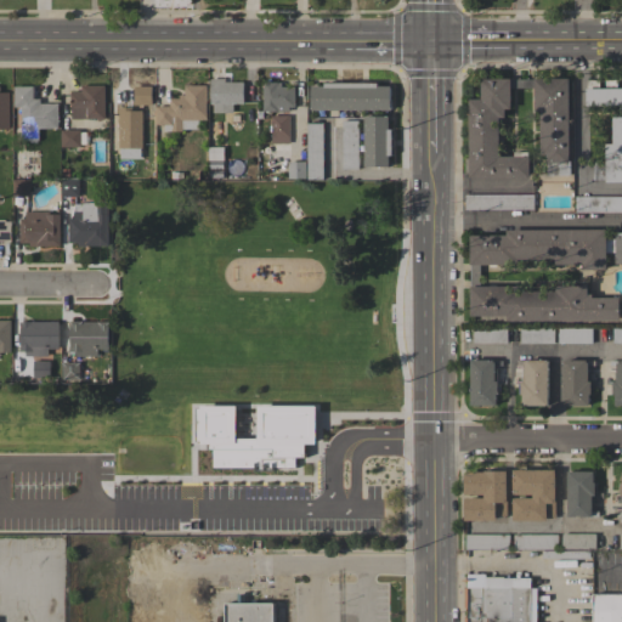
[(570,175),(546,175),(546,156),(541,156),(539,111),(535,111),(535,89),(510,89),(510,109),(504,109),(505,117),(498,117),(499,157),(514,157),(514,152),(529,152),(529,156),(530,156),(530,177),(470,179),(470,173),(465,173),(465,159),(470,159),(469,100),(481,100),(481,79),(569,78),(570,175)]
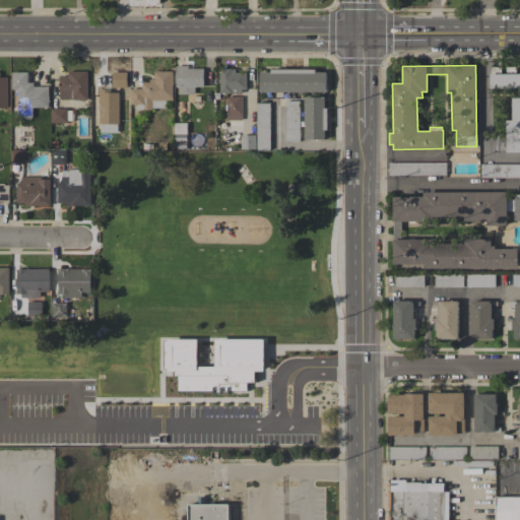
[(188,66),(188,68),(203,68),(203,86),(195,86),(195,94),(178,94),(178,86),(176,86),(176,66),(188,66)]
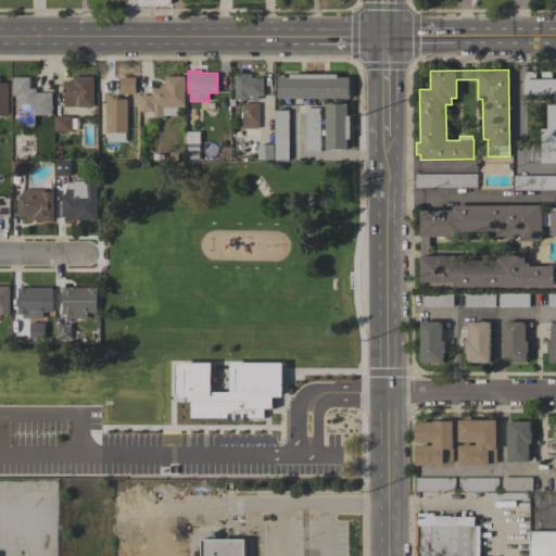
[(555,95),(525,95),(525,72),(534,72),(535,79),(541,79),(541,72),(552,72),(552,78),(555,78),(555,95)]
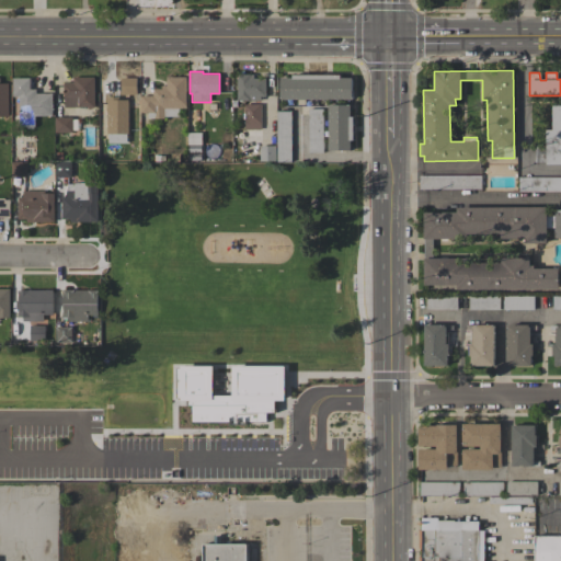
[(253,75),(253,78),(265,78),(265,96),(261,96),(261,101),(237,101),(237,75),(253,75)]
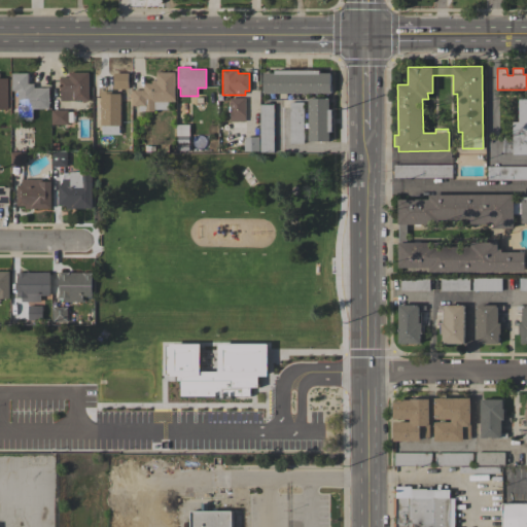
[(320,70),(320,73),(330,73),(330,94),(265,93),(265,73),(275,73),(275,70),(320,70)]
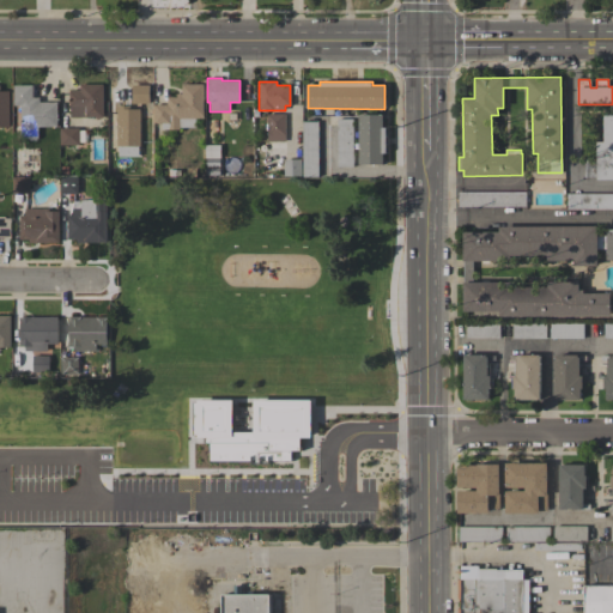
[(103,117),(101,117),(101,119),(96,119),(96,117),(71,117),(71,107),(70,107),(70,92),(71,92),(71,90),(80,90),(80,84),(103,84),(103,117)]
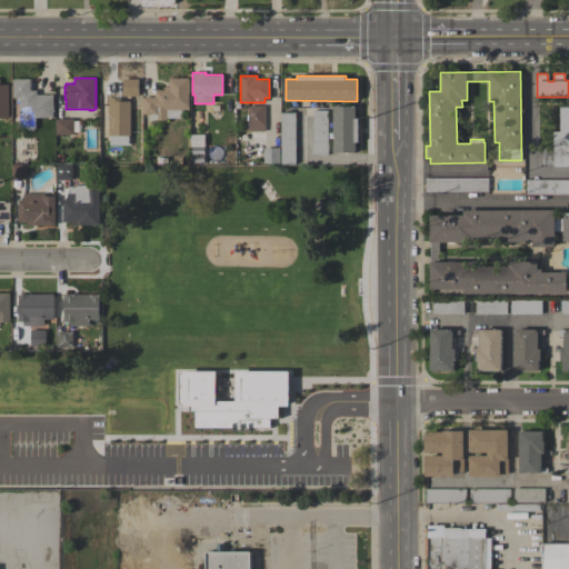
[(122,96),(122,79),(138,78),(139,96),(122,96)]
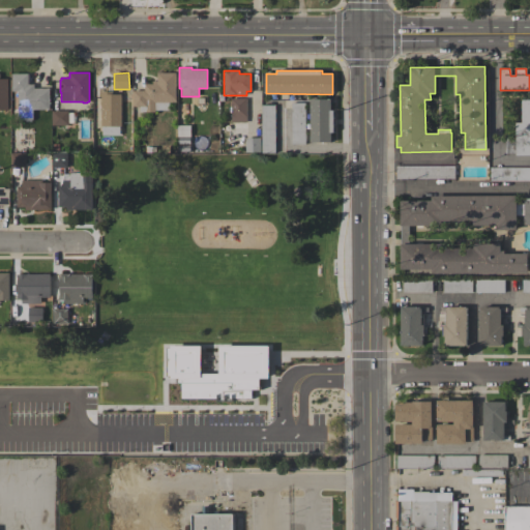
[(176,102),(169,102),(169,110),(155,111),(155,112),(146,112),(146,111),(140,111),(140,106),(134,106),(134,90),(145,90),(145,84),(152,84),(152,81),(157,81),(157,72),(176,72),(176,102)]
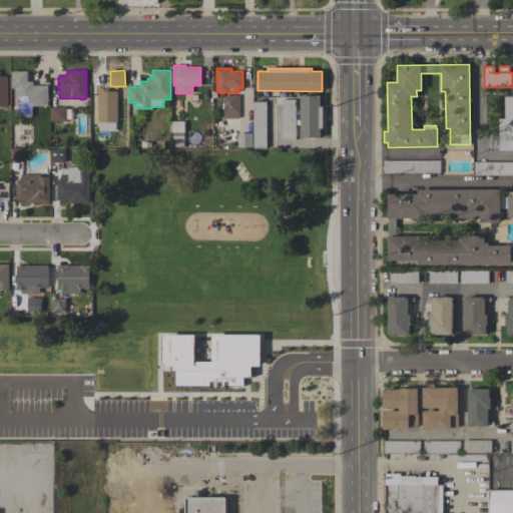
[(48,106),(11,106),(11,87),(12,87),(12,71),(27,71),(27,81),(33,81),(33,85),(48,85),(48,106)]
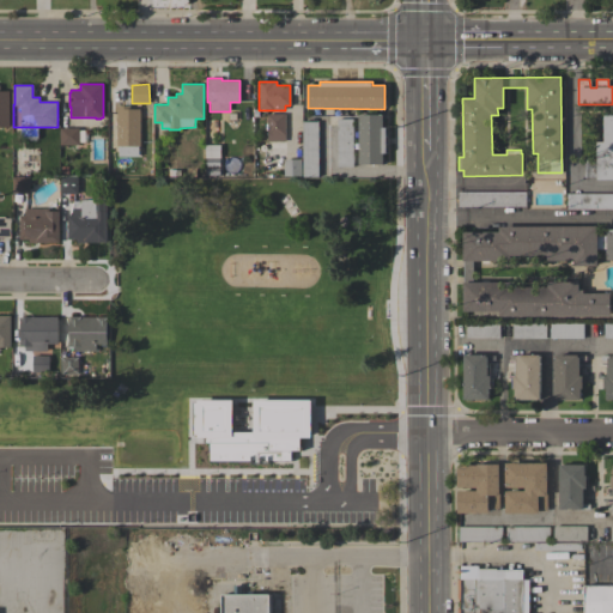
[(140,146),(139,146),(139,156),(117,156),(117,146),(116,146),(117,105),(131,105),(131,109),(140,109),(140,146)]
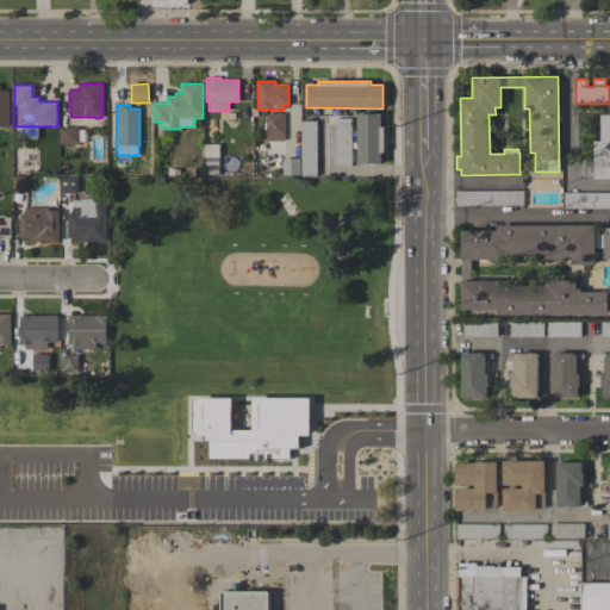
[(284,141),(277,141),(277,142),(271,142),(271,141),(266,141),(266,130),(263,130),(263,124),(266,124),(266,113),(284,113),(284,141)]
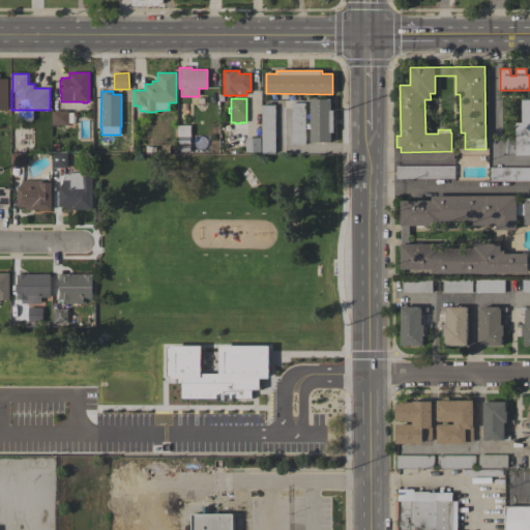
[(331,99),(331,111),(333,111),(333,133),(331,133),(331,142),(311,142),(311,99),(331,99)]
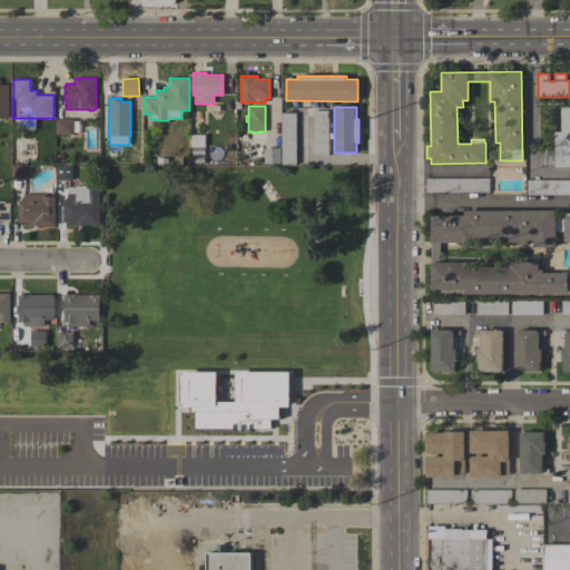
[(569,167),(556,167),(556,165),(543,165),(543,149),(556,149),(556,133),(562,133),(561,107),(569,107),(569,167)]
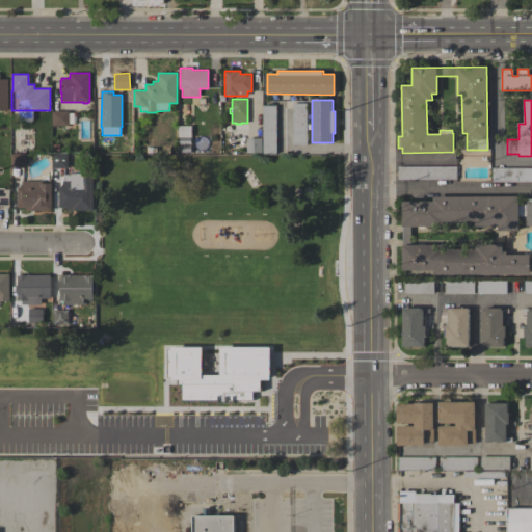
[(307,144),(293,144),(292,103),(306,103),(307,144)]
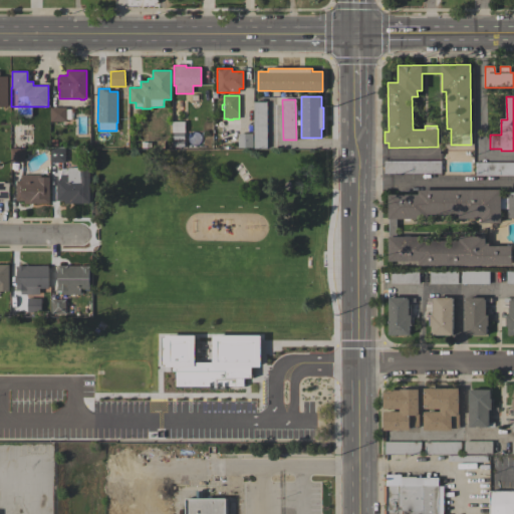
[(267,149),(254,149),(254,101),(267,101),(267,149)]
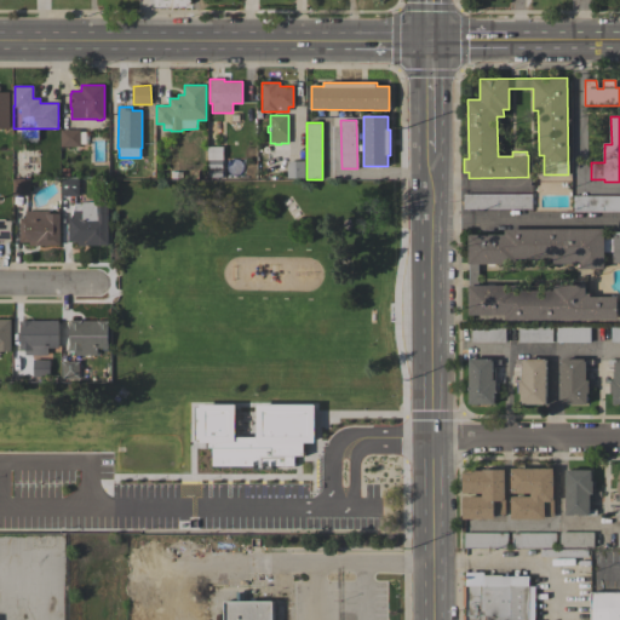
[(80,147),(61,147),(61,130),(80,130),(80,133),(84,132),(84,144),(80,144),(80,147)]
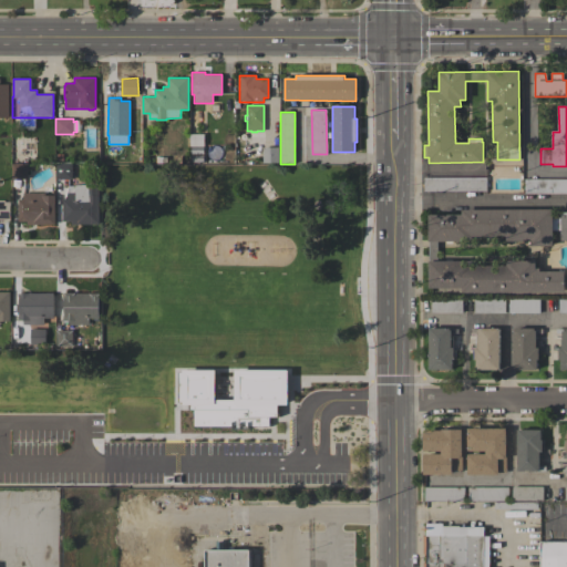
[(278,147),(278,163),(263,163),(263,147),(278,147)]
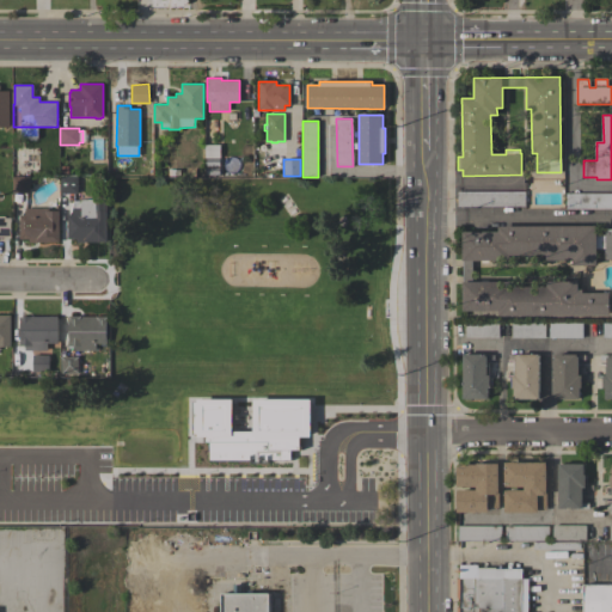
[(30,194),(13,194),(13,176),(30,176),(30,194)]
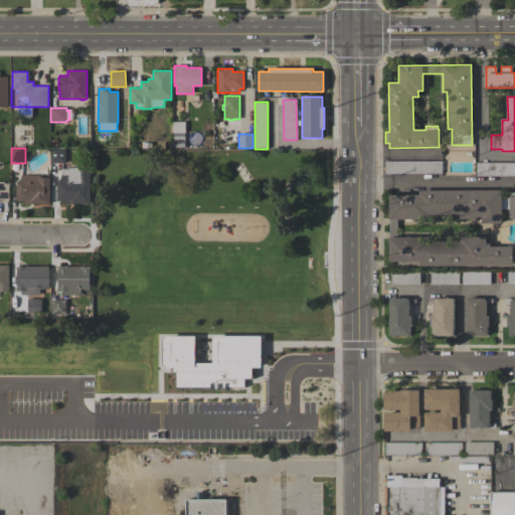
[(65,163),(51,163),(51,149),(65,148),(65,163)]
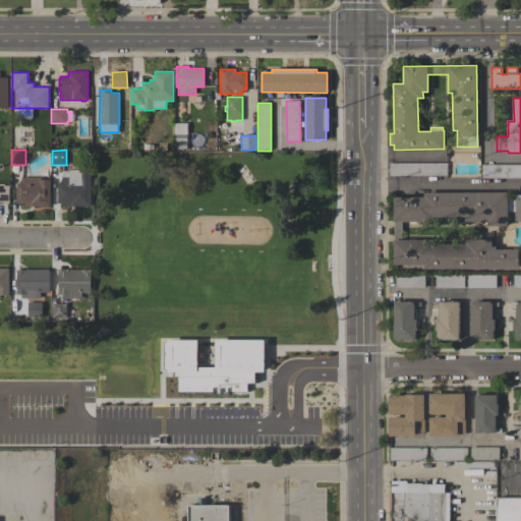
[(447,163),(447,175),(390,176),(390,163),(447,163)]
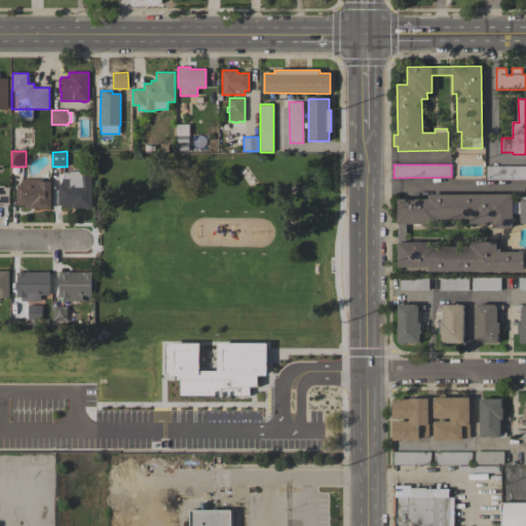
[(525,166),(525,179),(486,179),(486,166),(525,166)]
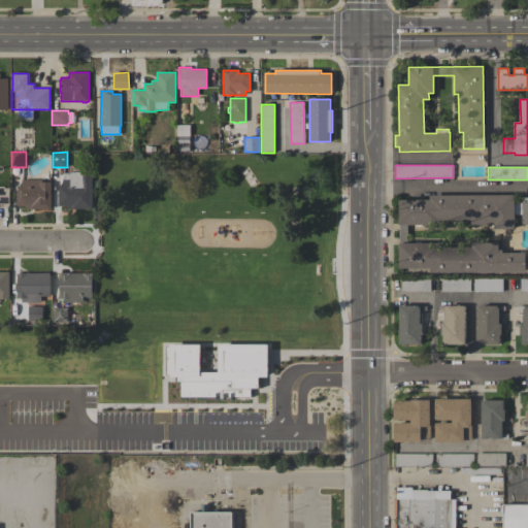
[(92,172),(92,208),(66,209),(66,206),(59,206),(58,186),(63,186),(63,174),(70,174),(70,172),(92,172)]
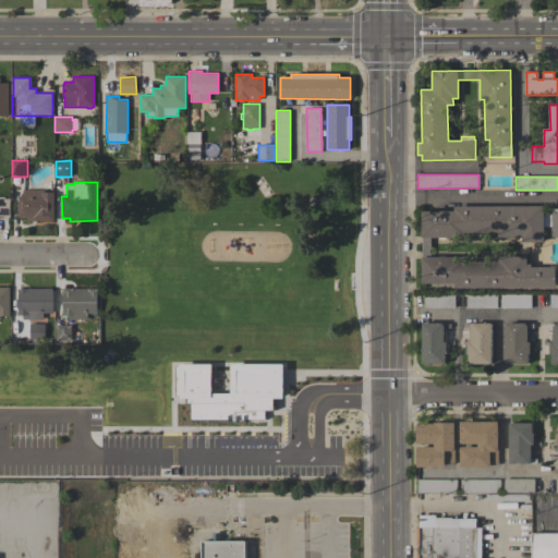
[(53,220),(26,221),(26,218),(17,218),(17,196),(23,196),(23,190),(44,190),(44,192),(53,192),(53,220)]
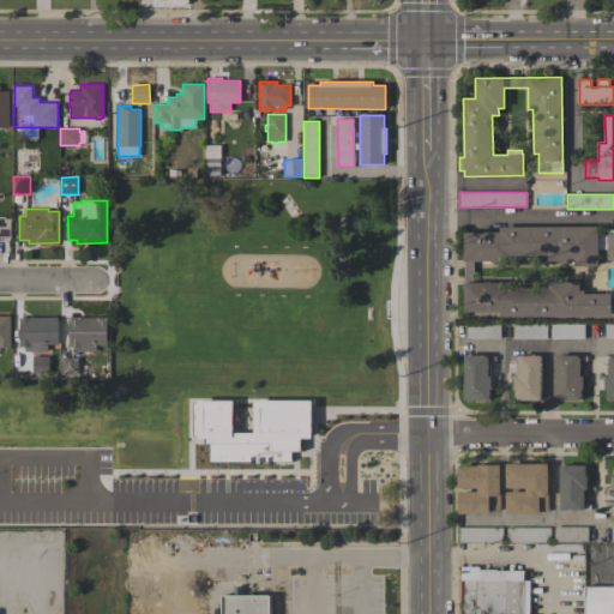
[(11,238),(0,238),(0,218),(11,218),(11,238)]
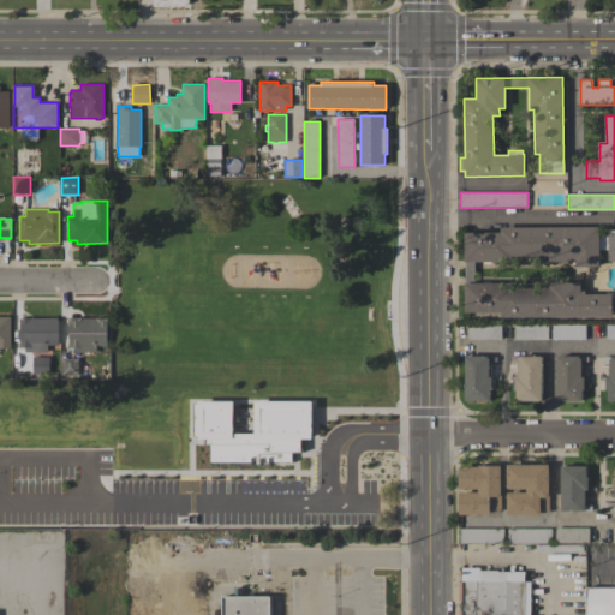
[(599,227),(599,237),(607,237),(607,231),(609,231),(609,230),(614,230),(614,318),(614,317),(501,317),(501,312),(466,312),(465,233),(501,233),(501,227),(599,227)]
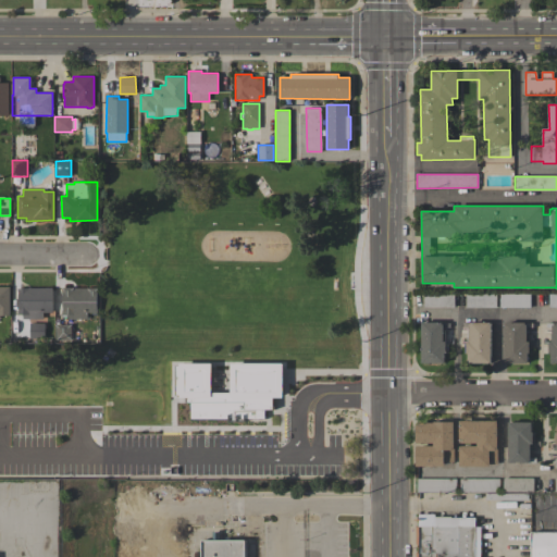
[(10,316),(0,316),(0,287),(10,287),(10,316)]
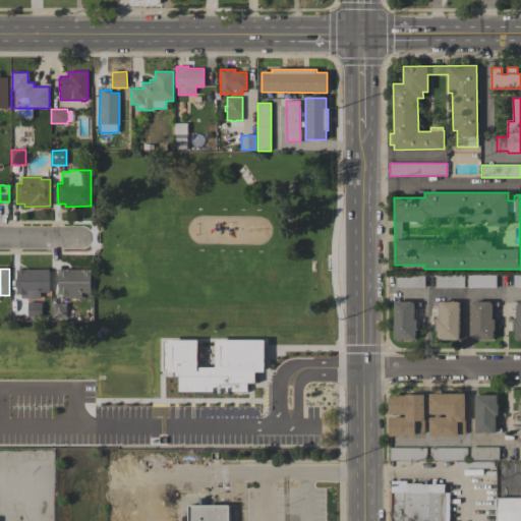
[(92,270),(92,275),(91,275),(91,292),(81,292),(81,298),(62,298),(62,294),(58,294),(58,290),(59,290),(59,286),(58,286),(58,283),(59,283),(59,275),(58,275),(58,269),(69,269),(69,270),(92,270)]
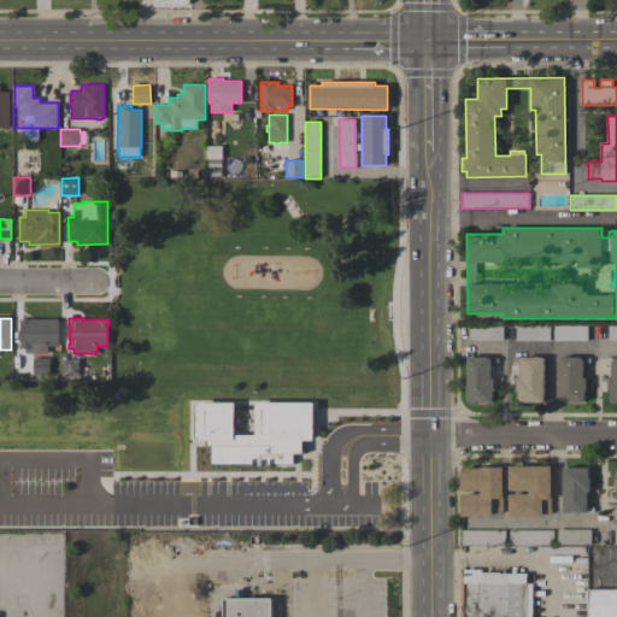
[(58,345),(48,345),(48,353),(25,353),(25,348),(19,348),(19,344),(21,344),(21,339),(19,339),(19,334),(21,334),(21,327),(18,327),(18,323),(21,323),(21,319),(58,319),(58,345)]
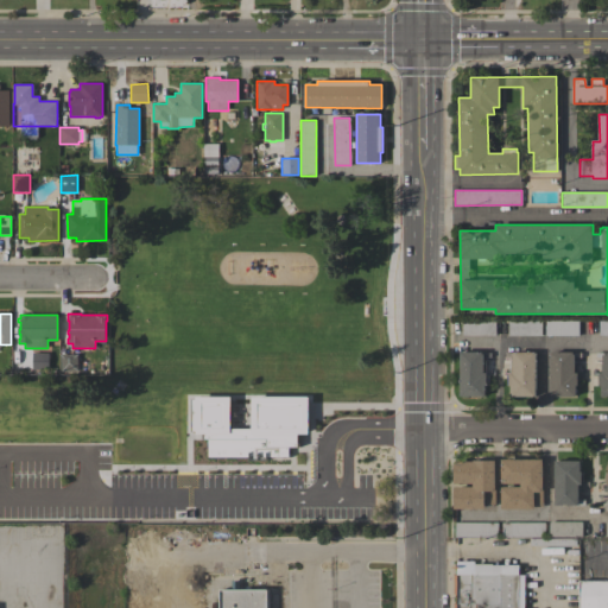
[(462,335),(463,321),(495,321),(495,335),(462,335)]
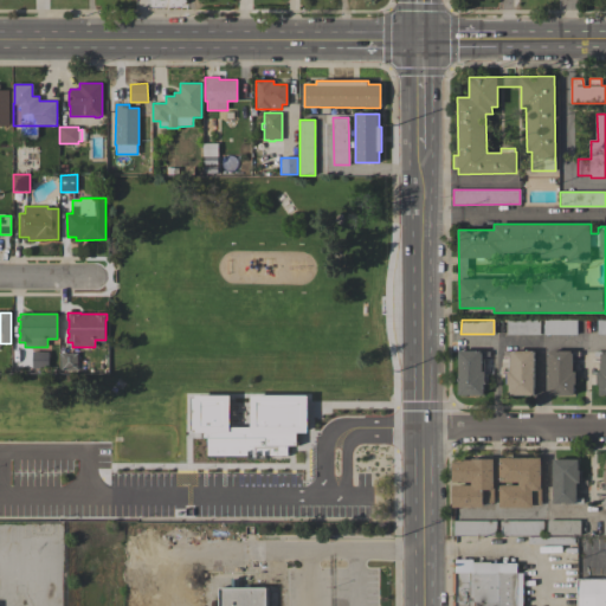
[(507,320),(540,320),(540,335),(507,334),(507,320)]
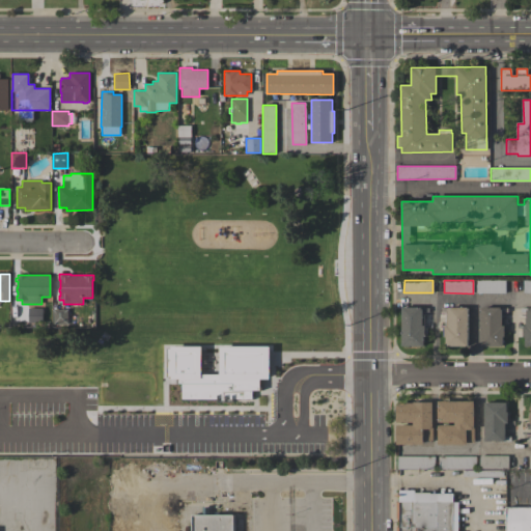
[(476,280),(505,280),(505,292),(476,292),(476,280)]
